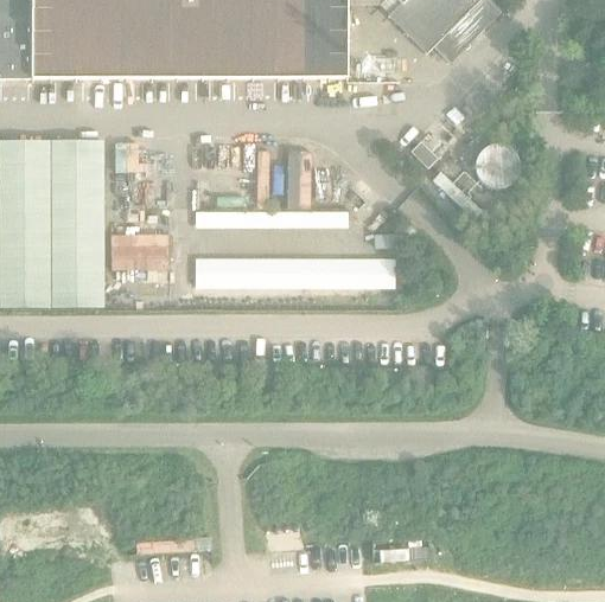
[(0,0),(0,75),(348,76),(348,0),(401,0),(389,13),(427,51),(434,44),(452,59),(503,7),(495,0),(0,0)]
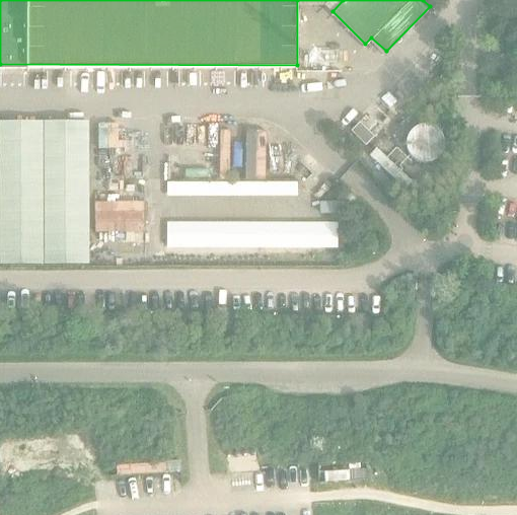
[(88,118),(0,118),(0,259),(88,260),(88,118)]
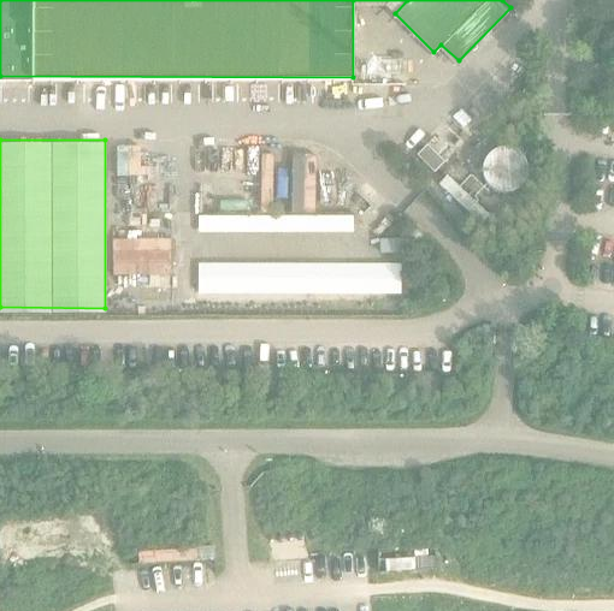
[(426,143),(418,153),(435,170),(443,160),(426,143)]
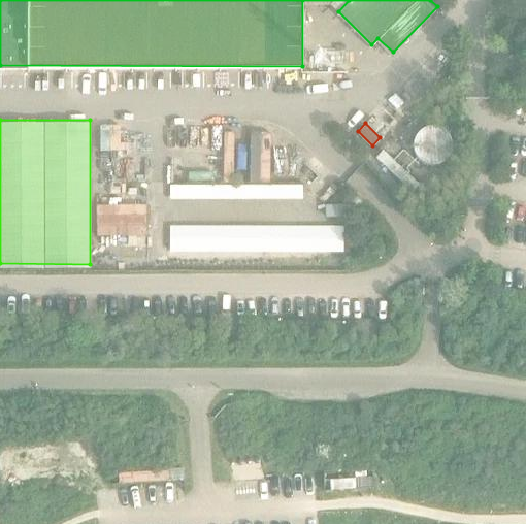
[(351,203),(327,204),(327,216),(351,216),(351,203)]
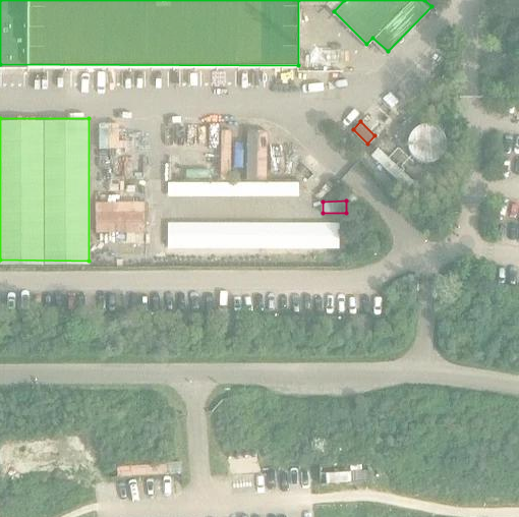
[(42,441),(30,443),(32,452),(44,450),(42,441)]
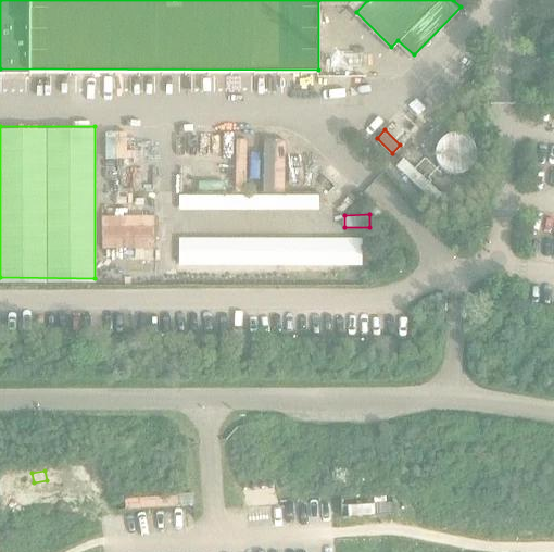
[(125,497),(126,505),(177,502),(176,493),(125,497)]
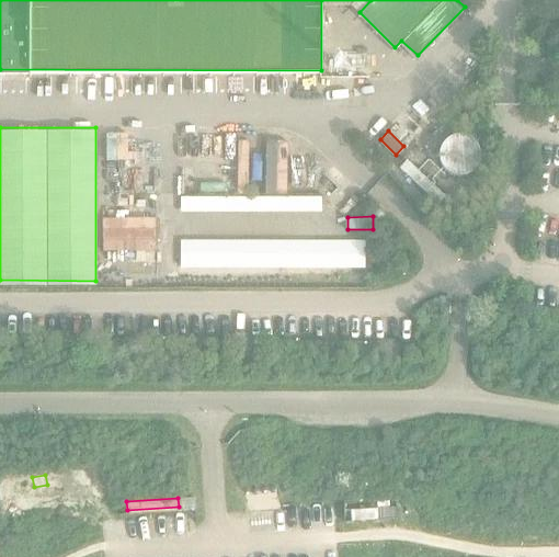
[(379,507),(352,507),(352,518),(379,518),(379,507)]
